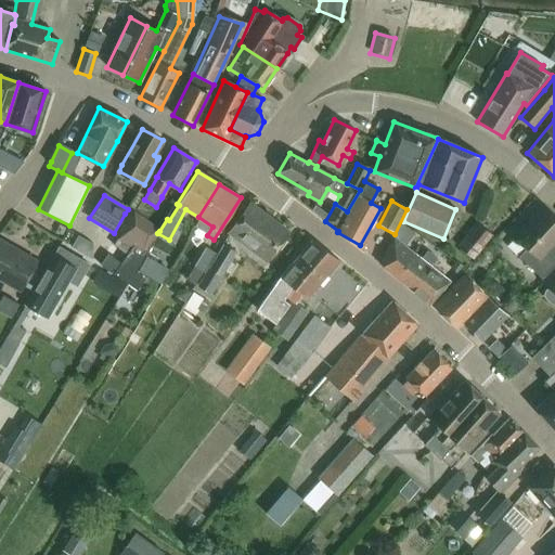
[(249,205),(229,233),(267,261),(287,233),(249,205)]
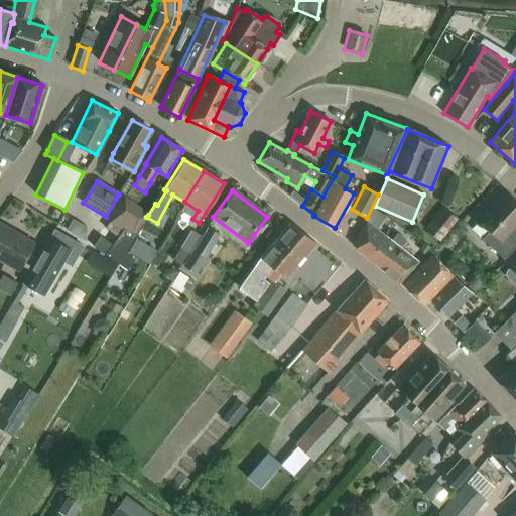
[(515,225),(515,201),(506,191),(478,221),(489,231),(482,239),(503,259),(515,245),(515,235),(511,230),(515,225)]
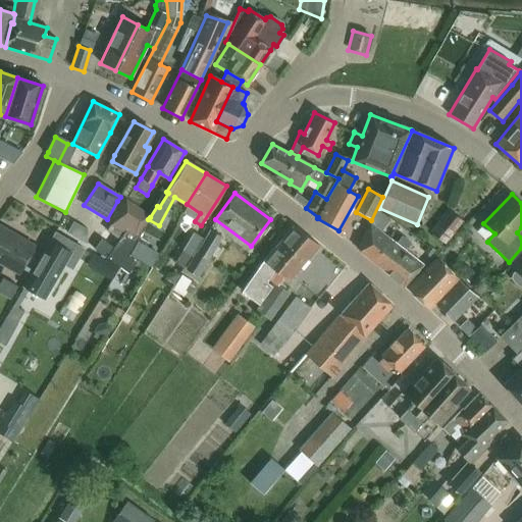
[(148,219),(150,217),(126,201),(109,226),(113,228),(110,233),(119,240),(113,248),(101,240),(94,250),(128,273),(137,261),(128,256),(139,237),(137,236),(148,219)]
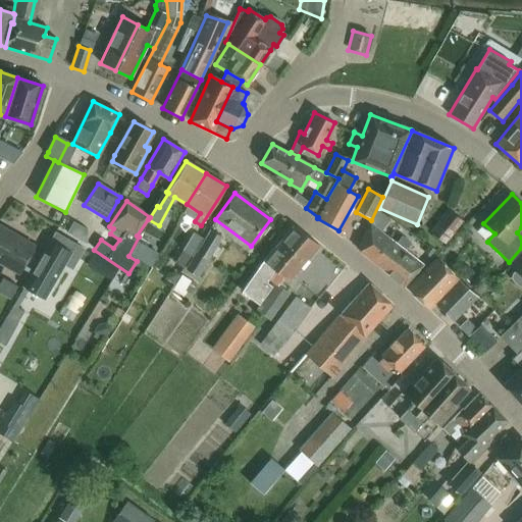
[(448,209),(428,231),(446,245),(464,222),(448,209)]
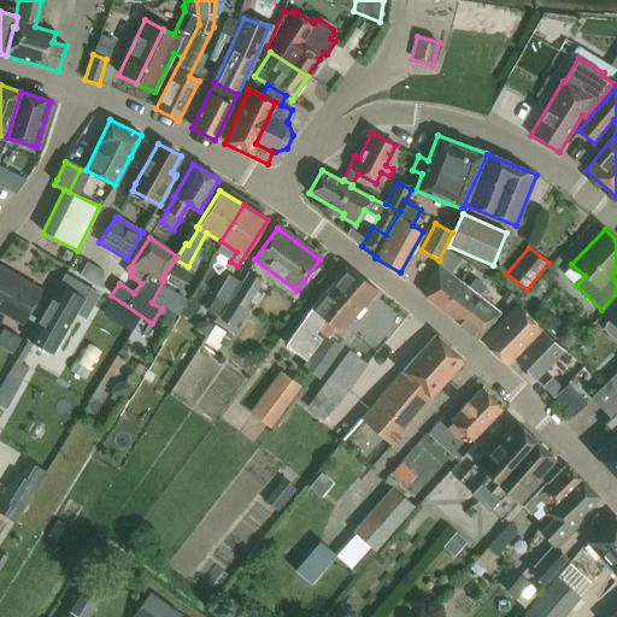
[(65,250),(60,258),(69,263),(72,253),(65,250)]
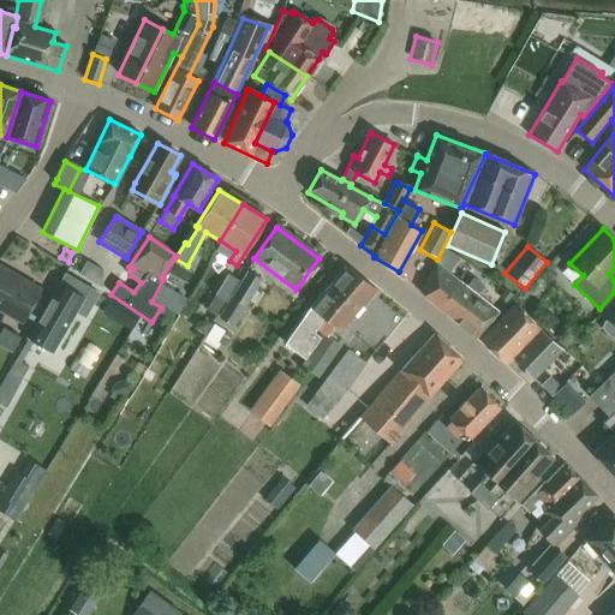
[(445,249),(421,292),(421,294),(439,310),(458,281),(448,274),(459,257),(445,249)]
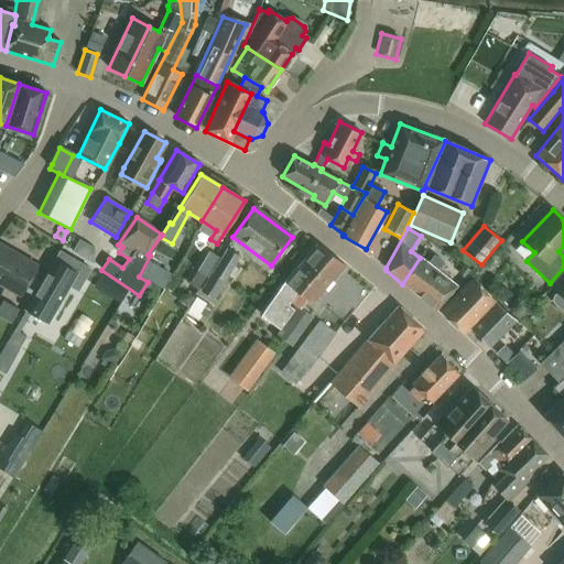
[(94,250),(78,241),(72,253),(94,267),(94,250)]
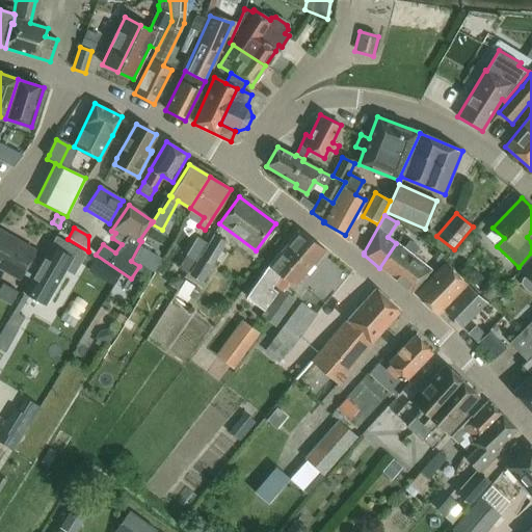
[(42,260),(32,255),(34,250),(0,231),(0,267),(19,278),(21,273),(29,278),(42,260)]
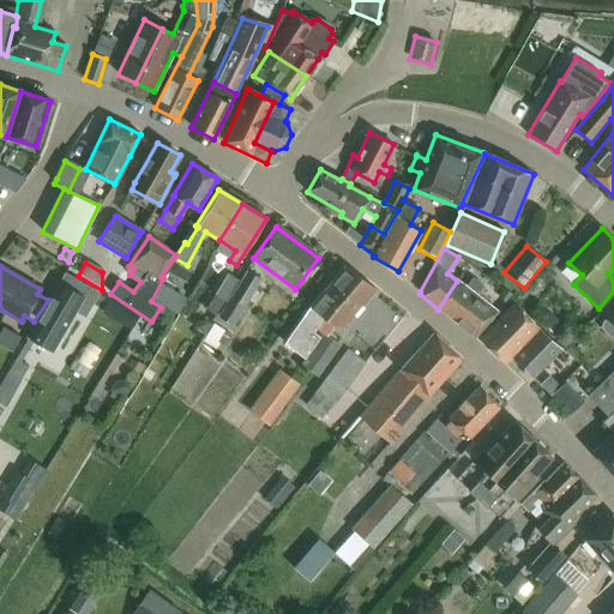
[(309,307),(283,342),(299,354),(293,361),(287,356),(278,367),(301,385),(309,373),(300,366),(300,365),(320,338),(315,333),(320,327),(324,319),(360,277),(344,266),(309,307)]
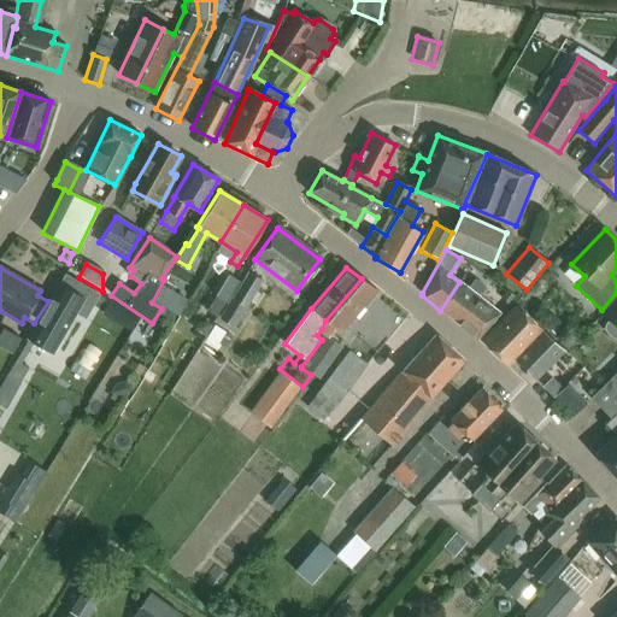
[(247,271),(231,298),(218,318),(233,328),(246,307),(263,281),(247,271)]
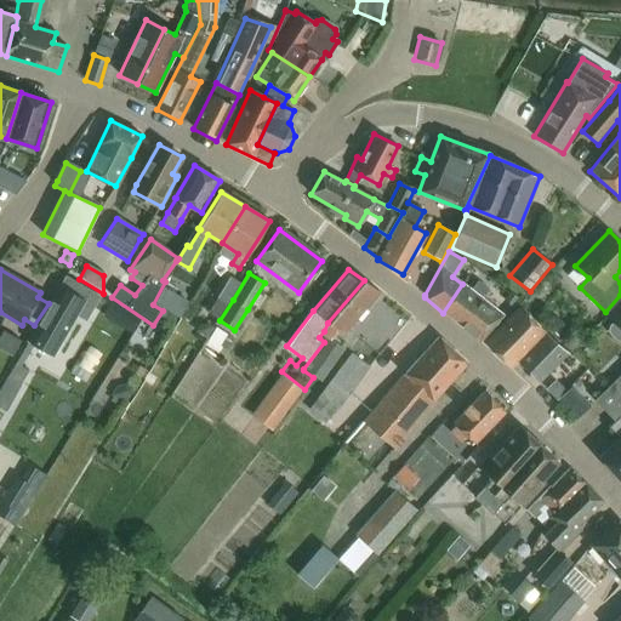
[(217,297),(228,305),(241,284),(231,277),(217,297)]
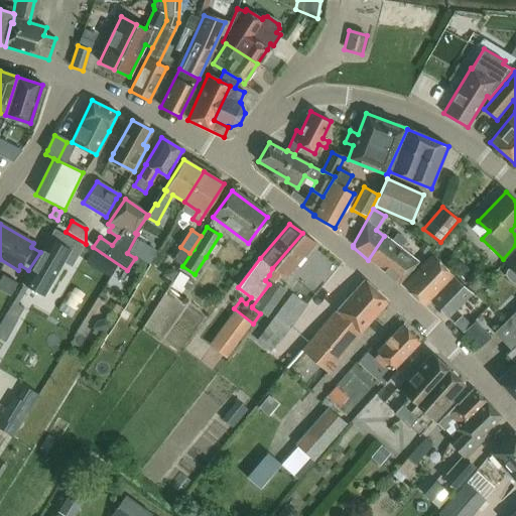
[(54,231),(24,283),(43,295),(62,260),(72,265),(82,246),(54,231)]
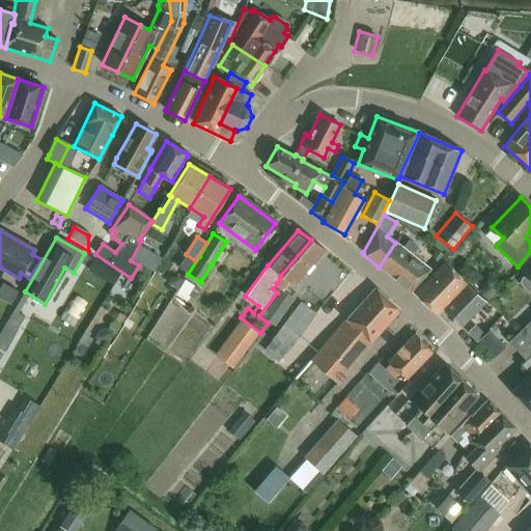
[(277,292),(259,315),(273,326),(279,317),(280,317),(294,299),(282,290),(282,289),(287,282),(294,285),(324,250),(311,240),(280,276),(277,283),(273,288),(277,292)]
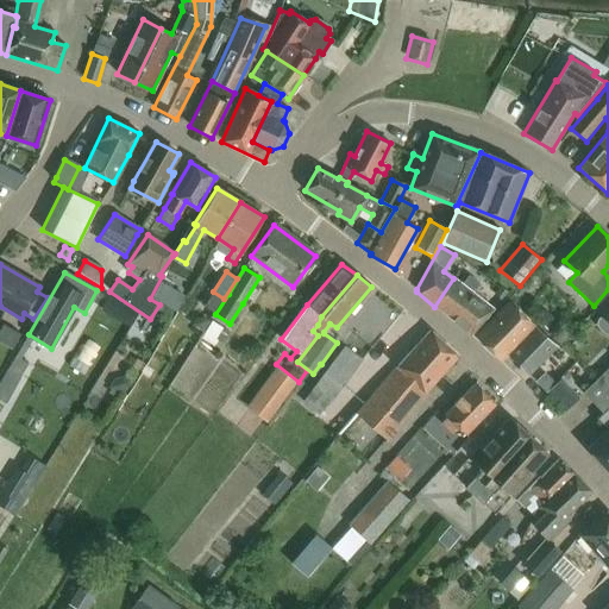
[(466,289),(453,278),(434,307),(452,321),(472,294),(479,286),(472,281),(466,289)]
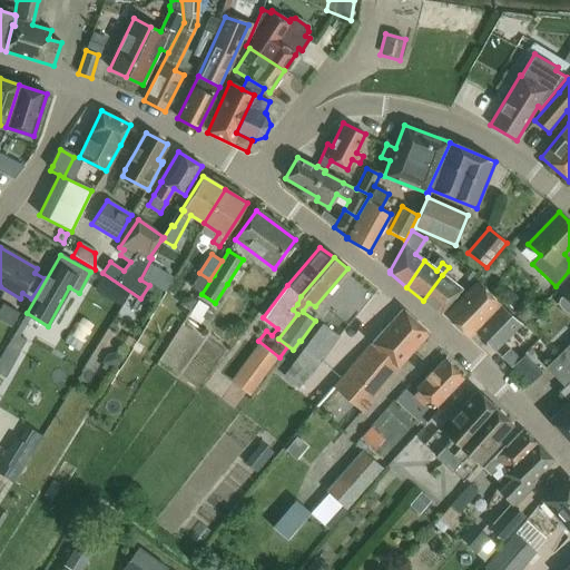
[(484,271),(473,261),(461,273),(472,283),(484,271)]
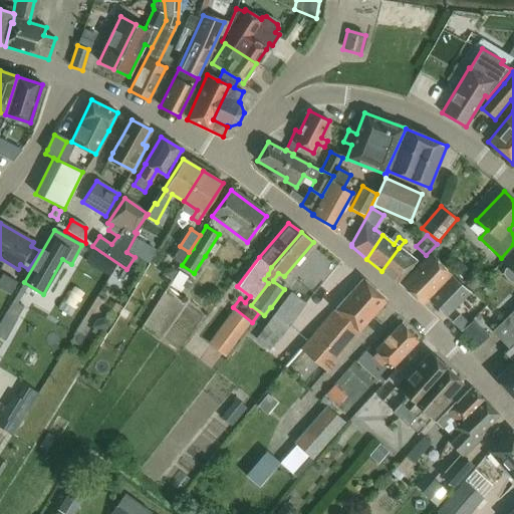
[(405,241),(399,248),(381,271),(398,283),(416,262),(400,249),(406,242),(405,241)]
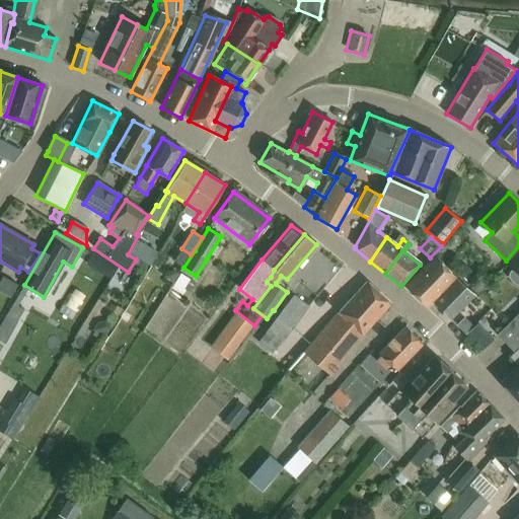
[(518,312),(497,335),(512,351),(513,350),(518,344),(518,343),(518,250),(507,264),(518,276),(518,312)]
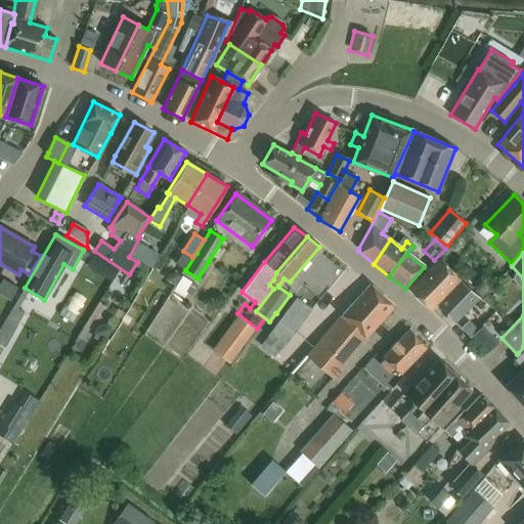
[(431,311),(432,309),(436,305),(454,322),(479,298),(437,260),(408,290),(431,311)]
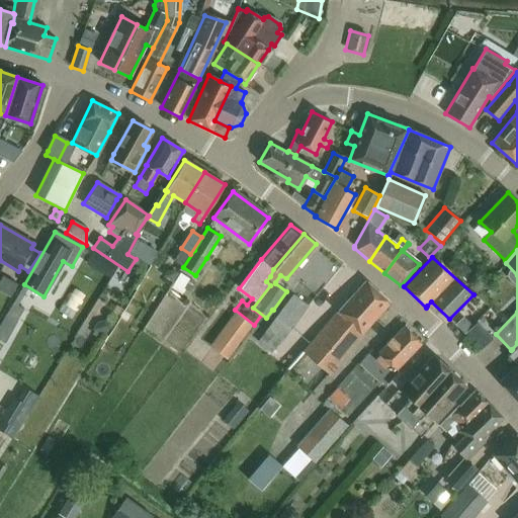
[(195,283),(180,273),(171,287),(182,294),(184,289),(189,292),(195,283)]
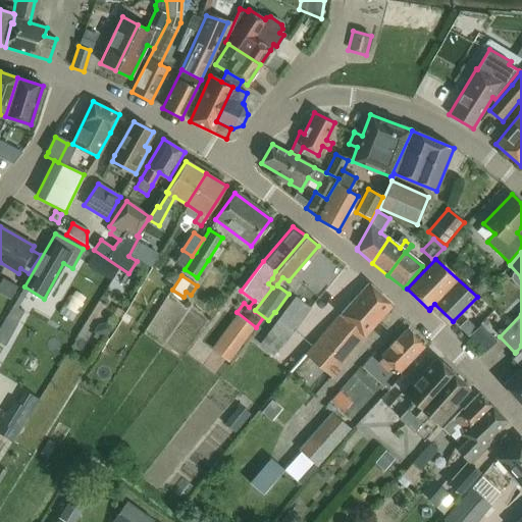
[(17,286),(2,278),(0,281),(0,294),(10,300),(17,286)]
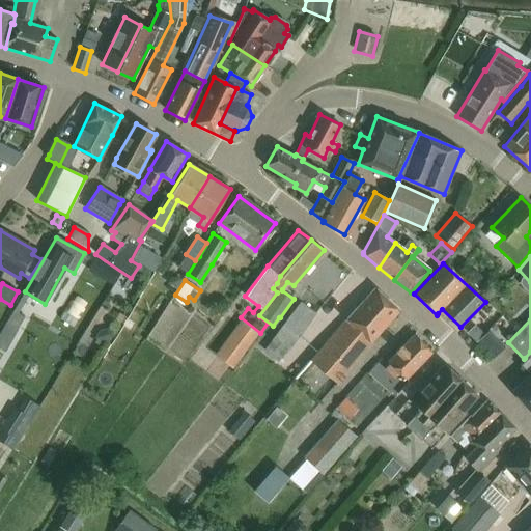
[(345,320),(311,361),(338,384),(372,344),(370,342),(398,311),(374,288),(345,320)]
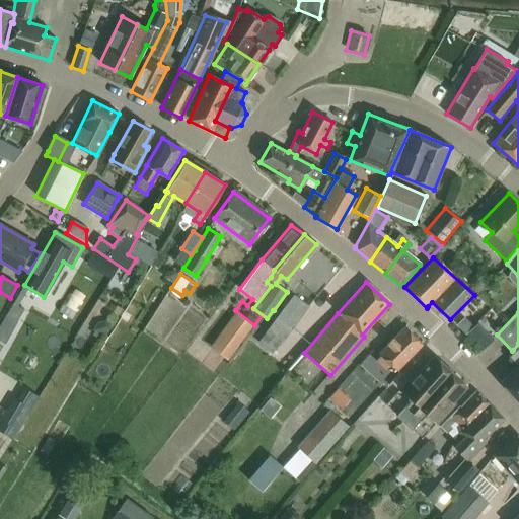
[(293,295),(265,332),(280,345),(308,307),(293,295)]
